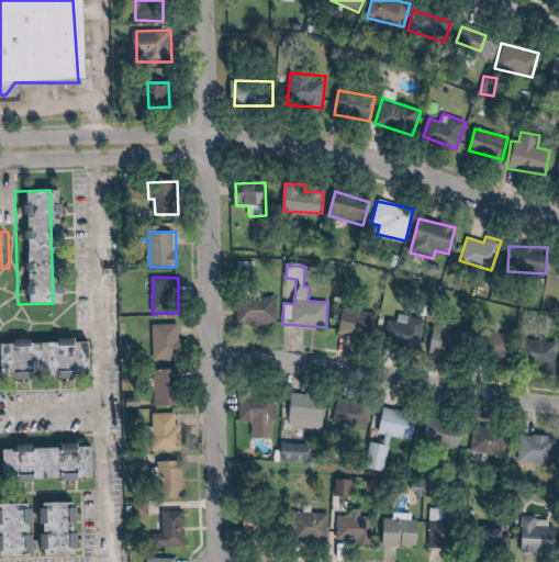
[(236,324),(276,324),(277,300),(237,299),(236,324)]
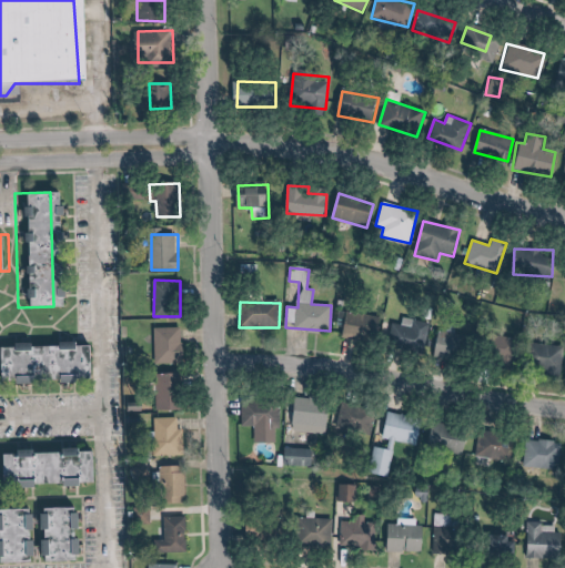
[(380,314),(345,313),(345,338),(379,340),(380,314)]
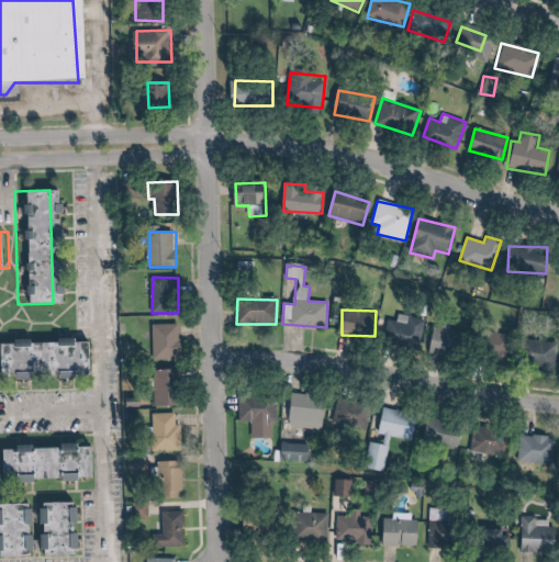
[(397,322),(387,319),(383,343),(418,348),(423,318),(398,315),(397,322)]
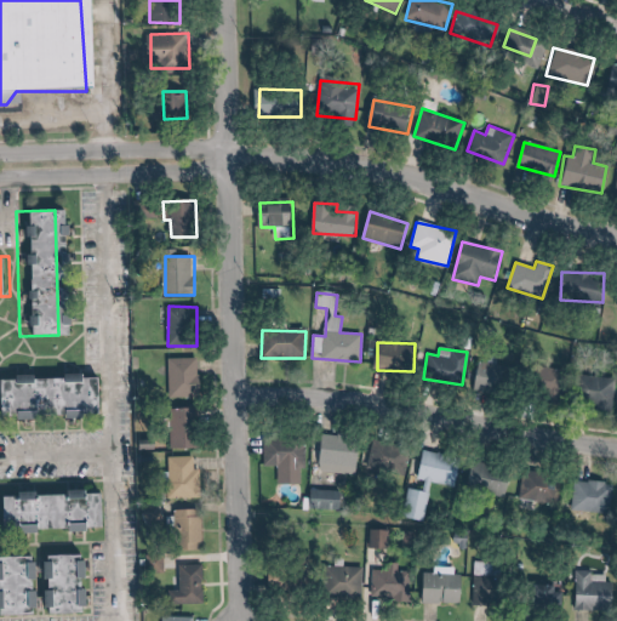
[(170,358),(170,397),(200,397),(200,357),(170,358)]
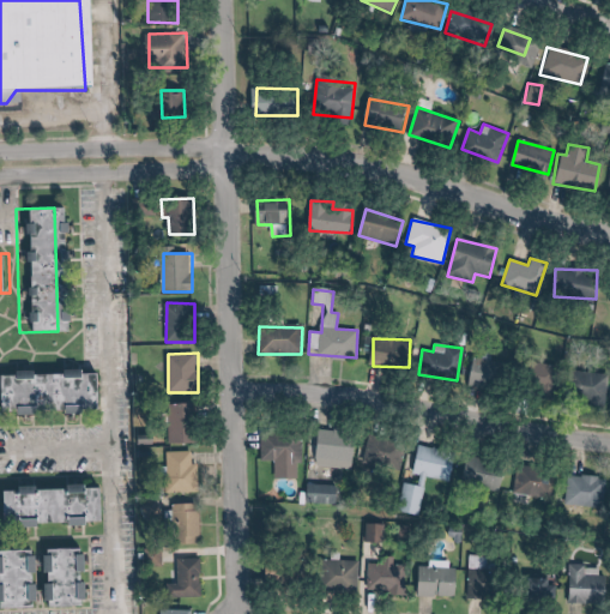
[(500,361),(473,357),(470,384),(496,387),(500,361)]
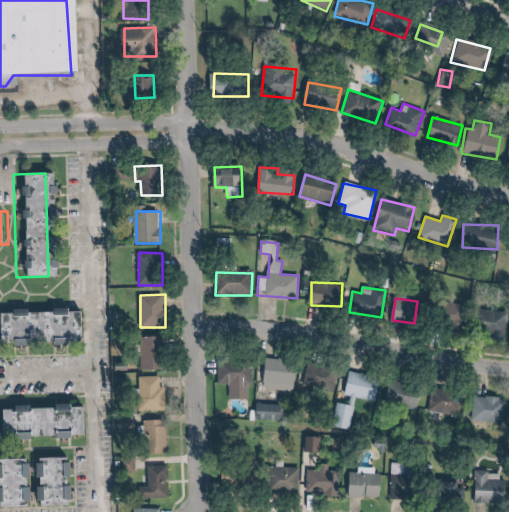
[(507,310),(482,311),(483,335),(508,334),(507,310)]
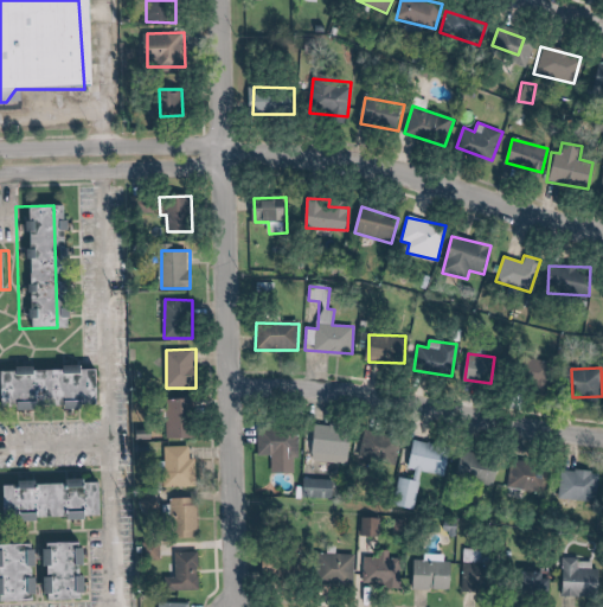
[(0,406),(85,406),(85,370),(0,370),(0,406)]
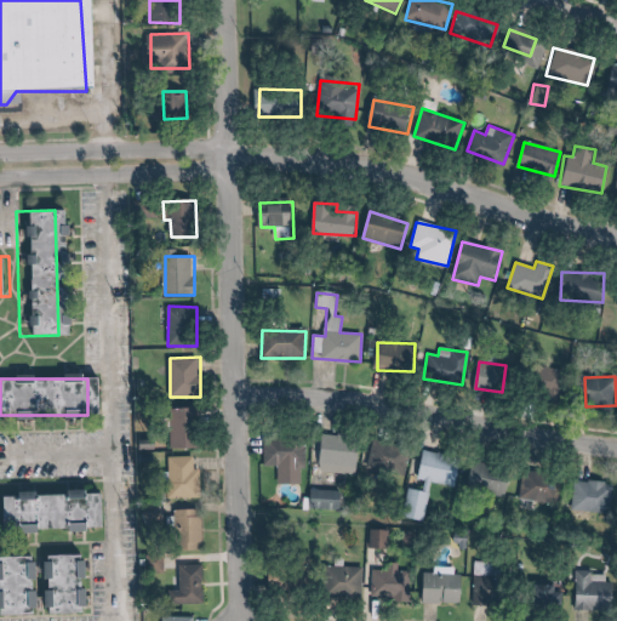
[(171,448),(199,449),(200,409),(172,408),(171,448)]
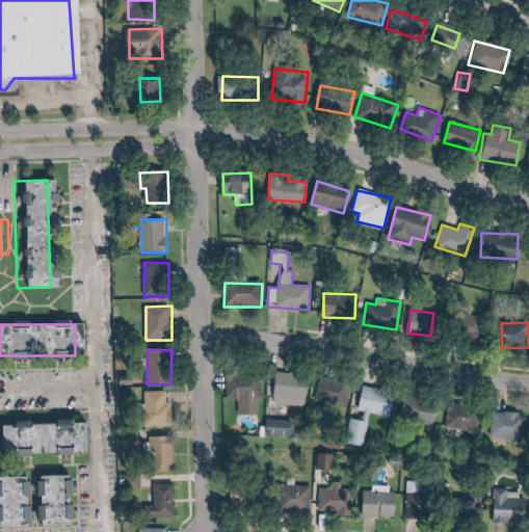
[(306,407),(310,376),(279,371),(273,403),(306,407)]
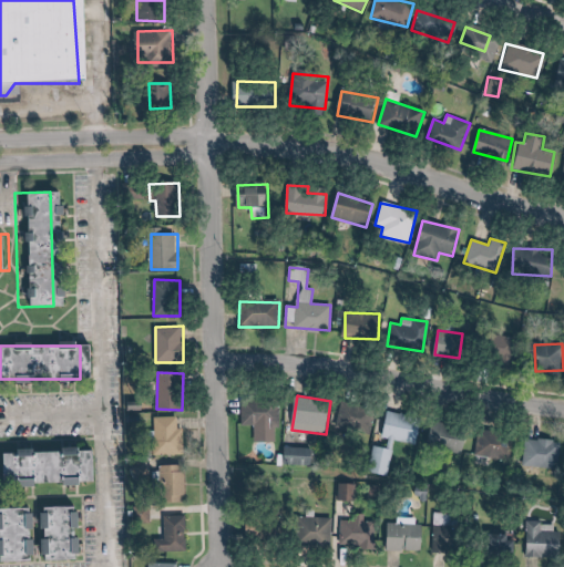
[(255,442),(275,441),(275,421),(278,421),(278,399),(242,400),(242,425),(255,424),(255,442)]
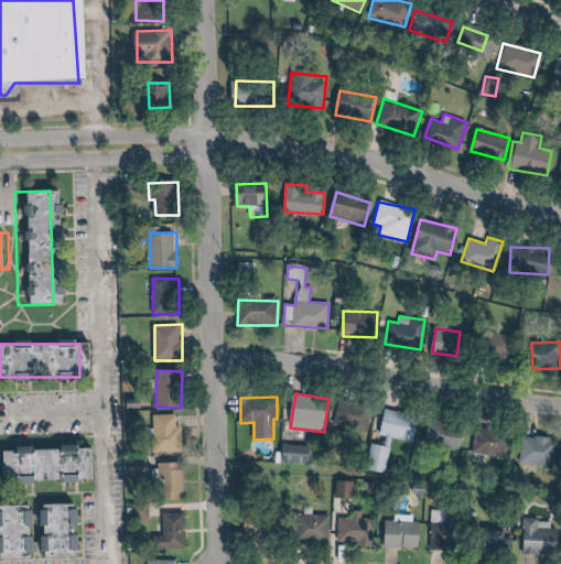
[(367,432),(371,405),(337,400),(333,425),(367,432)]
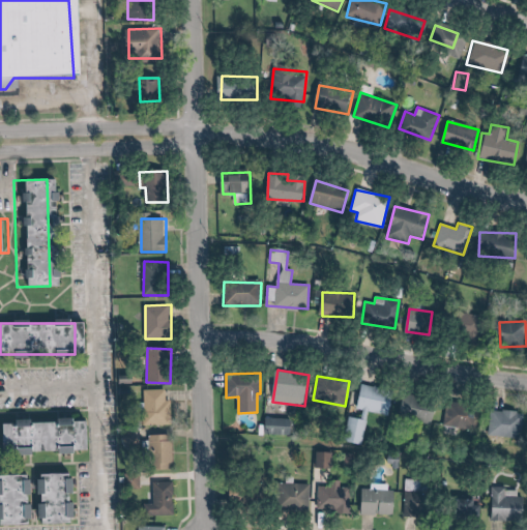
[(361,444),(368,412),(389,415),(393,390),(362,385),(356,418),(351,417),(347,442),(361,444)]
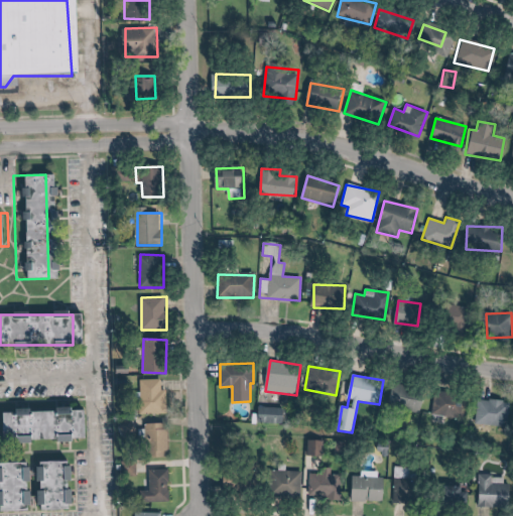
[(161,379),(139,379),(139,414),(166,413),(165,389),(161,389),(161,379)]
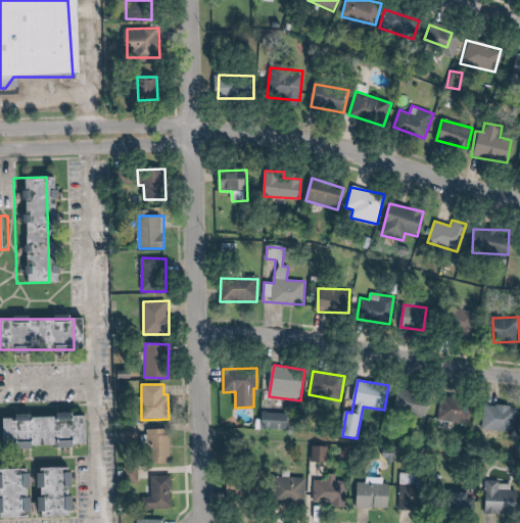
[(428,415),(431,396),(394,391),(391,411),(428,415)]
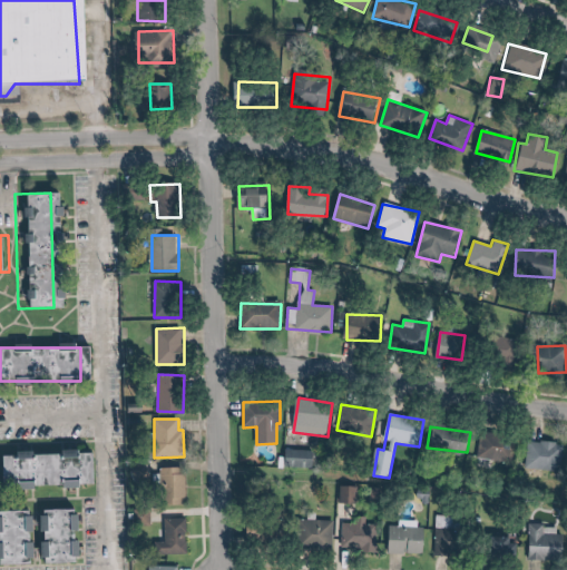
[(477,457),(508,462),(512,439),(480,433),(477,457)]
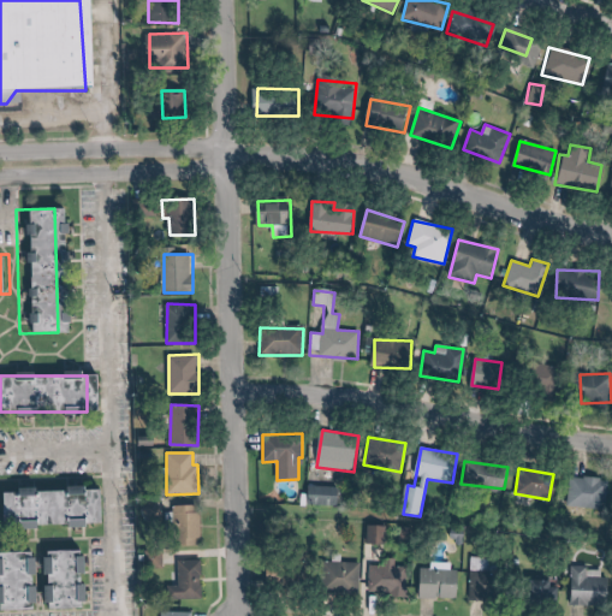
[(566,507),(605,509),(606,479),(568,477),(566,507)]
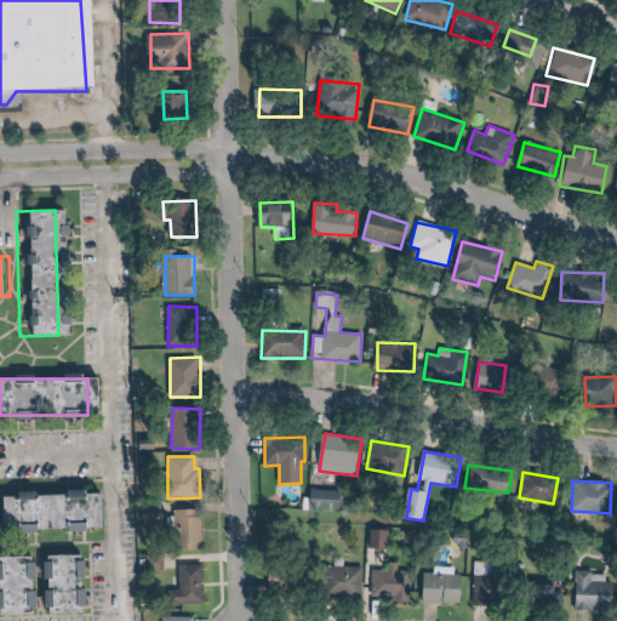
[(342,511),(342,491),(312,490),(310,510),(342,511)]
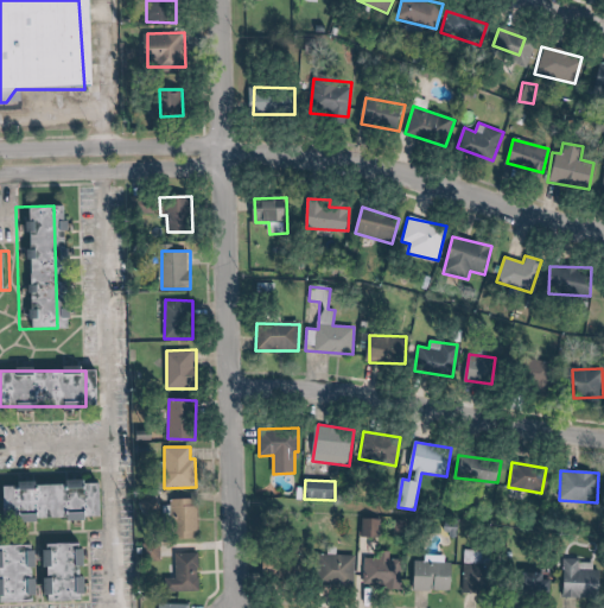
[(0,514),(90,514),(89,485),(0,485),(0,514)]
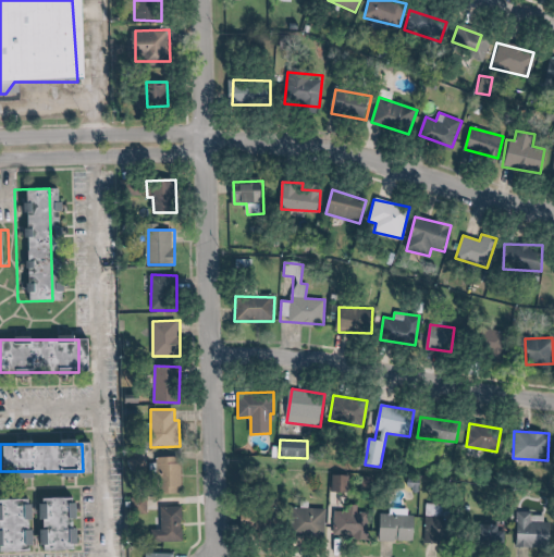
[(156,457),(157,481),(163,481),(164,493),(182,493),(181,456),(156,457)]
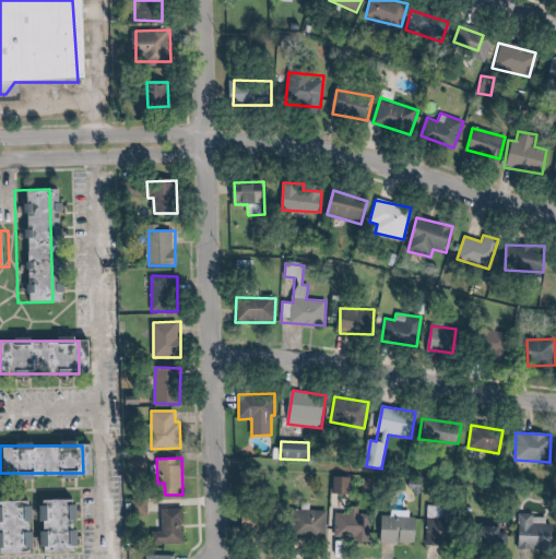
[(333,492),(350,494),(351,477),(334,477),(333,492)]
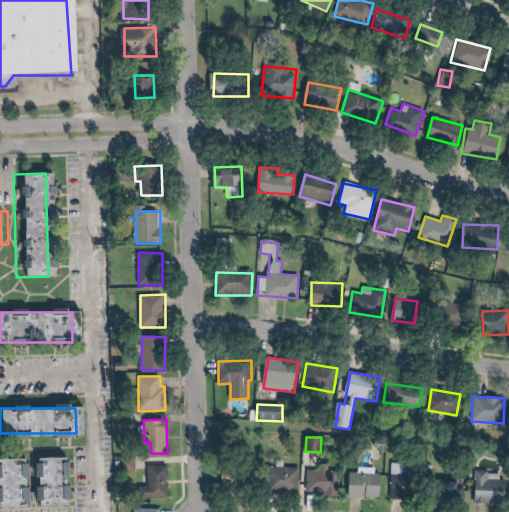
[(29,456),(58,455),(60,503),(31,504),(29,456)]
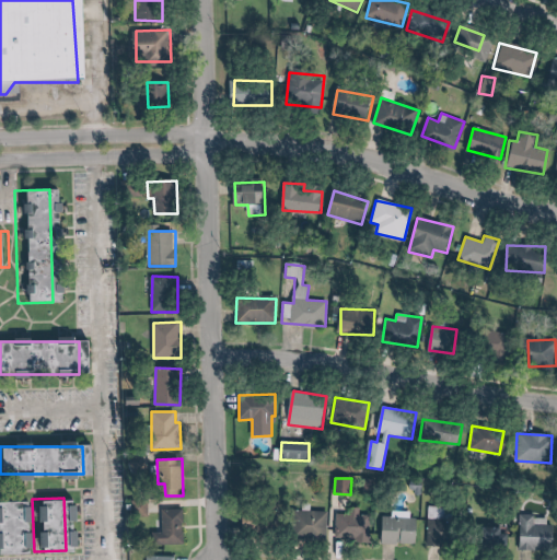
[(0,500),(21,500),(22,550),(0,550),(0,500)]
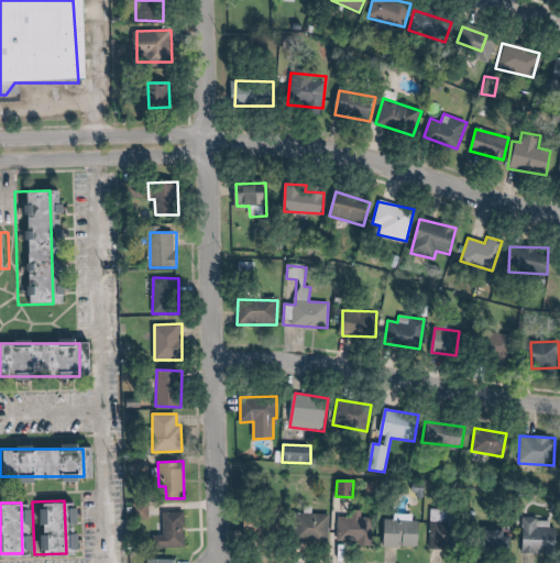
[(453,549),(454,509),(429,509),(428,549),(453,549)]
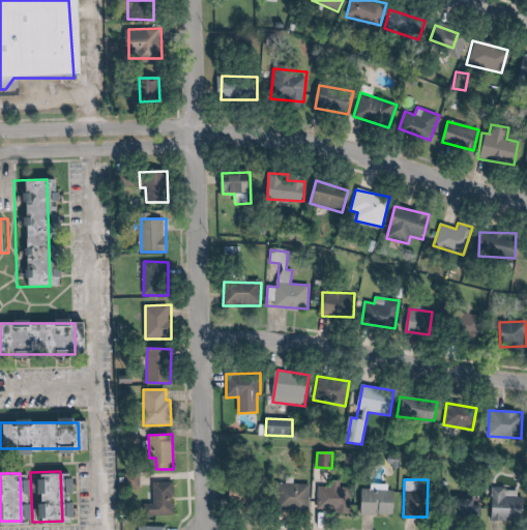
[(153,504),(147,504),(147,516),(175,514),(174,481),(153,482),(153,504)]
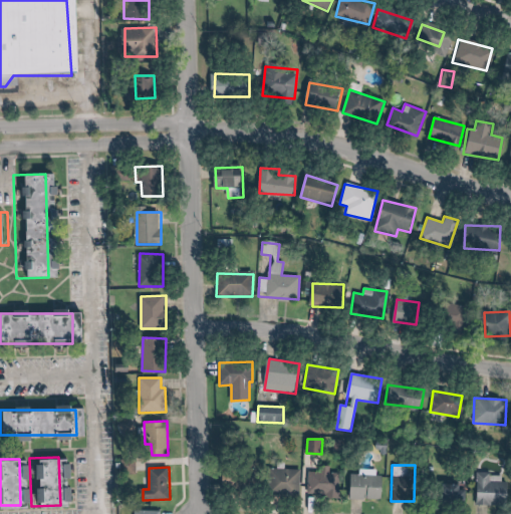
[(299,495),(300,469),(275,469),(274,494),(299,495)]
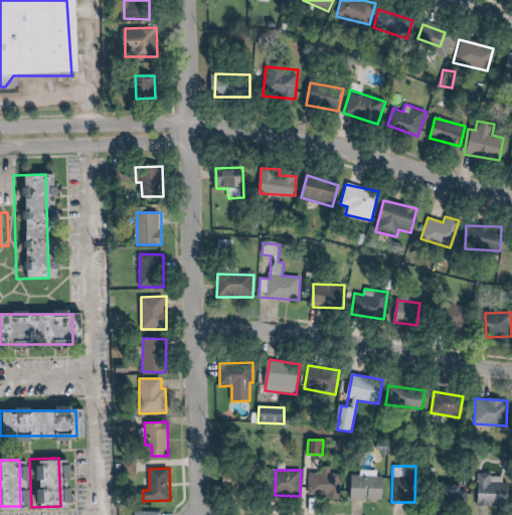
[(308,495),(339,496),(340,474),(330,473),(330,471),(309,470),(308,495)]
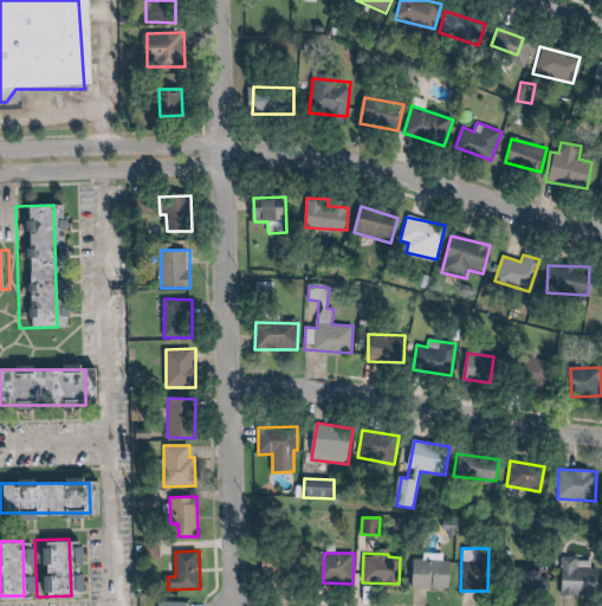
[(442,554),(422,553),(422,559),(413,559),(412,586),(451,588),(452,562),(442,561),(442,554)]
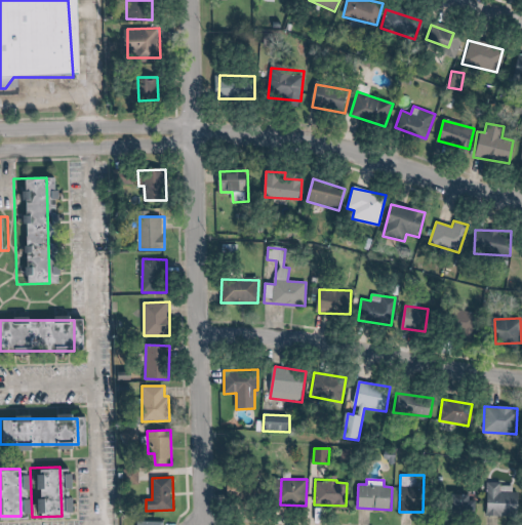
[(520,492),(500,491),(500,483),(487,483),(486,516),(519,517),(520,492)]
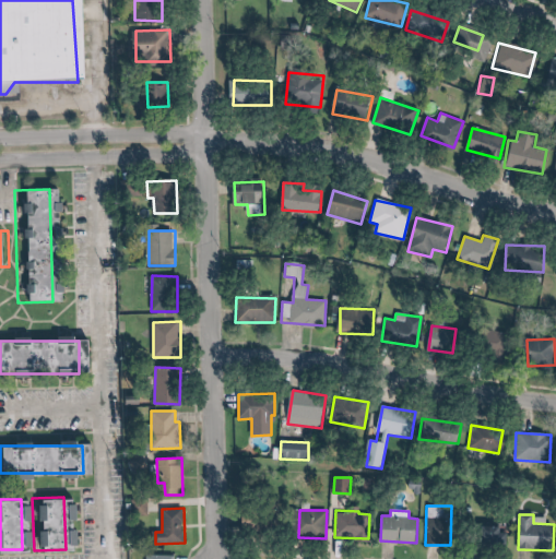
[(272,523),(248,515),(244,528),(268,537),(272,523)]
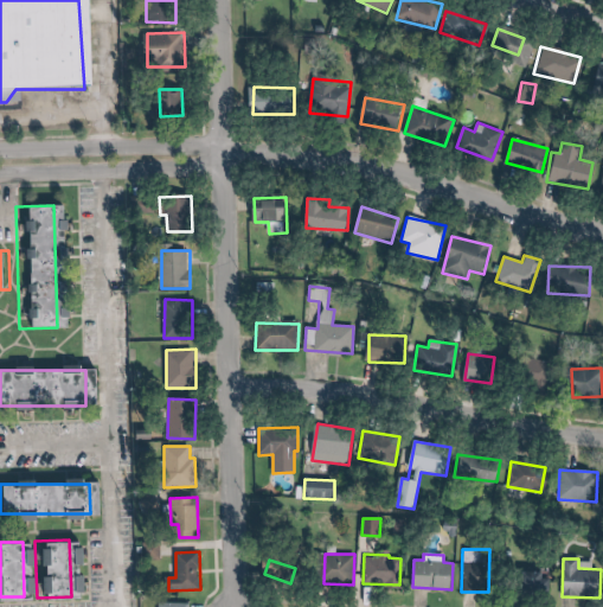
[(521,570),(520,589),(552,592),(553,572),(521,570)]
